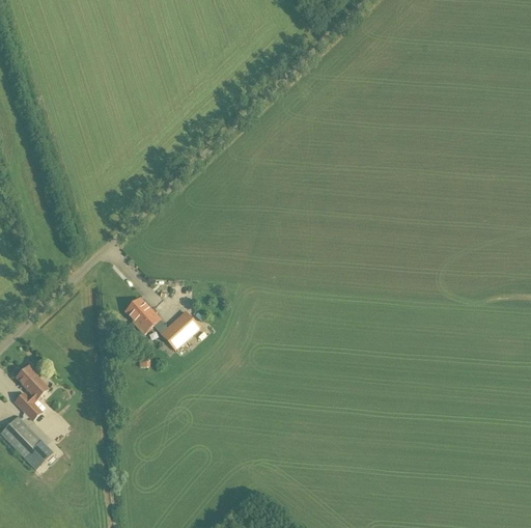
[(140,298),(126,311),(135,321),(134,322),(144,334),(154,326),(161,333),(167,327),(161,320),(161,318),(149,306),(149,307),(140,298)]
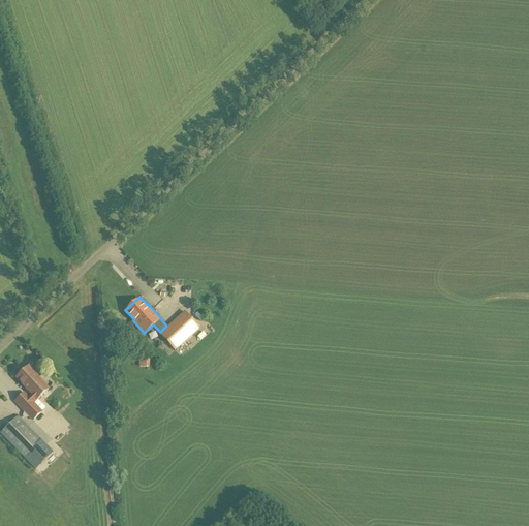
[(166,326),(160,332),(175,348),(199,326),(185,309),(166,326)]
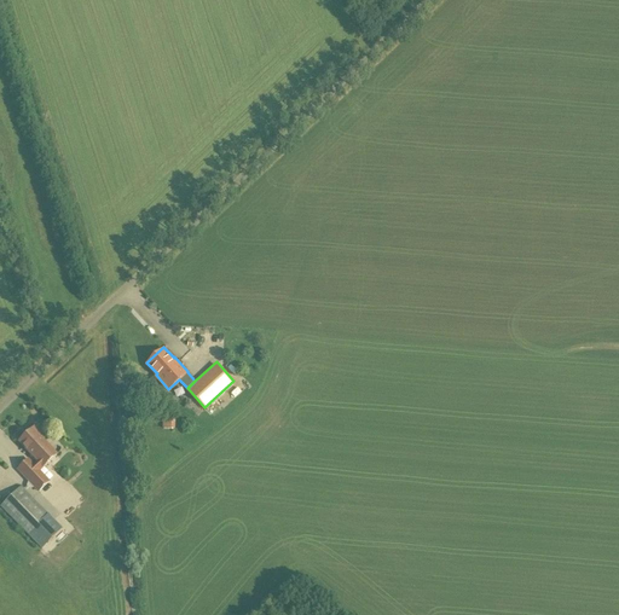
[(163,413),(163,425),(175,425),(175,413),(163,413)]
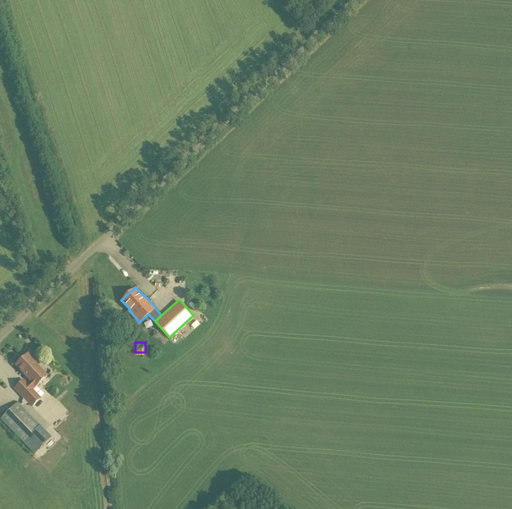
[(30,380),(28,382),(24,377),(14,387),(32,406),(41,397),(32,387),(46,374),(40,367),(41,367),(36,362),(40,358),(31,349),(14,364),(30,380)]
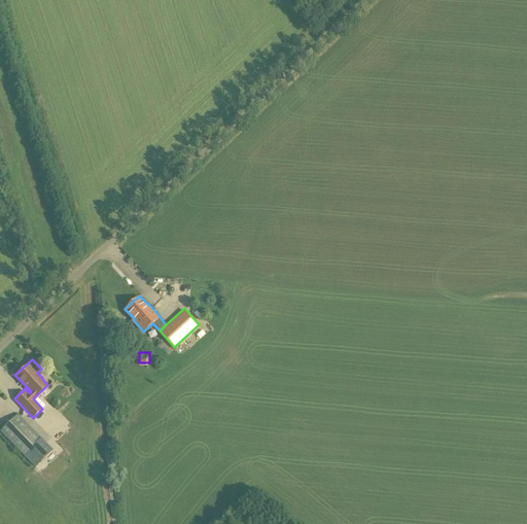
[(1,429),(35,464),(51,449),(18,413),(1,429)]
